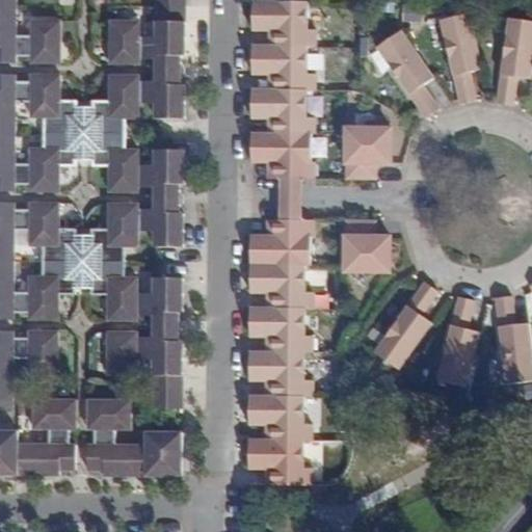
[(0,0),(0,60),(16,60),(16,53),(31,54),(38,54),(38,60),(61,60),(61,19),(31,18),(31,33),(16,33),(16,0),(0,0)]
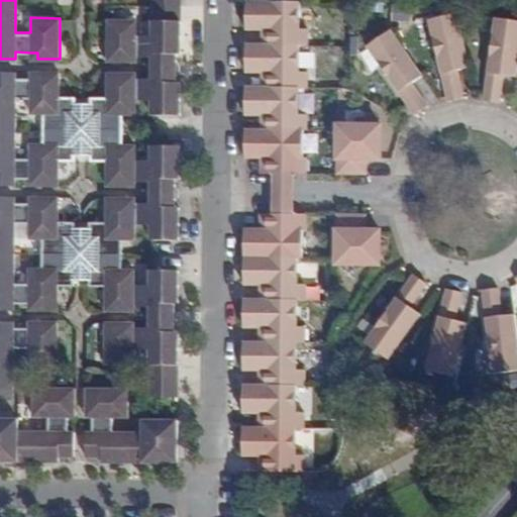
[(244,127),(243,157),(262,157),(275,158),(275,172),(287,172),(293,172),(305,173),(306,157),(302,157),(303,129),(306,129),(306,114),(298,114),(298,88),(306,87),(307,71),(298,70),(299,44),(307,44),(308,27),(299,27),(299,0),(246,0),(246,28),(263,29),(278,29),(277,43),(263,42),(246,42),(245,71),(263,72),(277,73),(276,86),(263,86),(245,85),(244,113),(263,114),(276,114),(275,128),(262,128),(244,127)]
